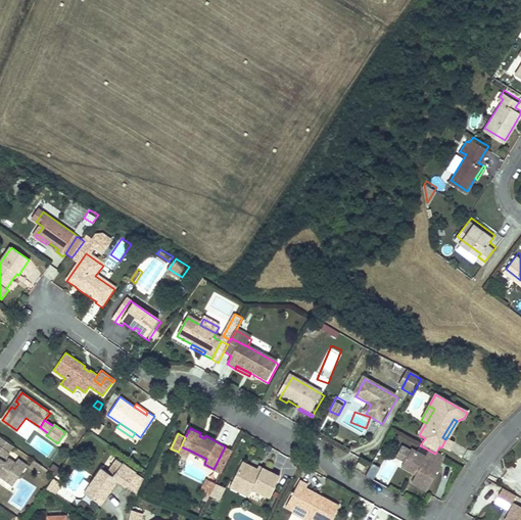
[(14,446),(0,435),(0,445),(9,453),(14,446)]
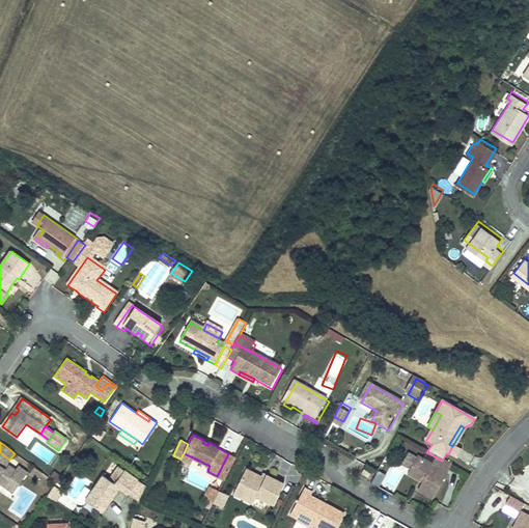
[(460,450),(452,446),(448,454),(455,459),(460,450)]
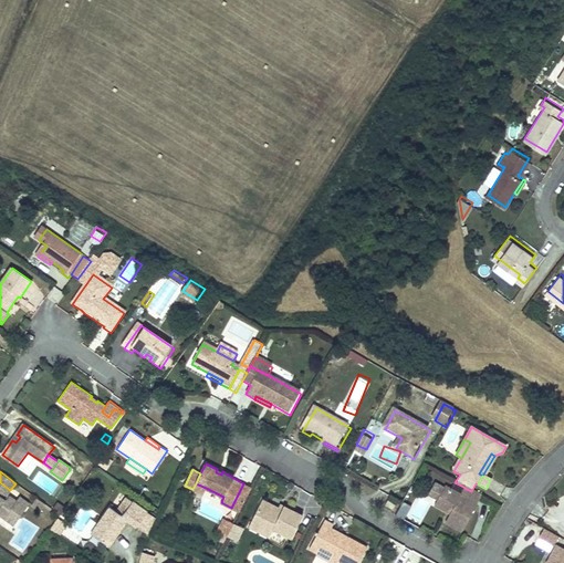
[(0,512),(7,517),(11,511),(20,518),(30,503),(20,497),(17,501),(9,497),(6,501),(3,499),(7,494),(10,490),(0,482),(0,512)]
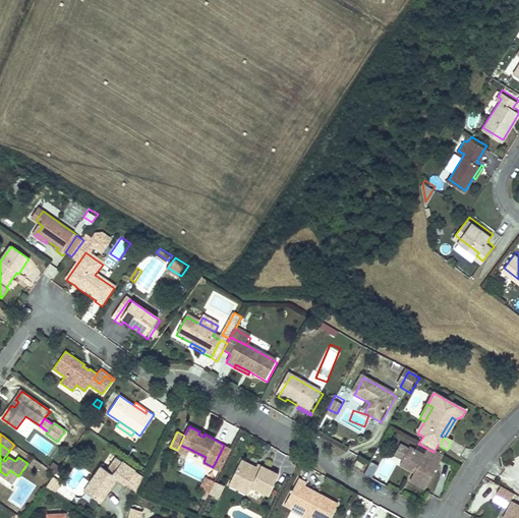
[(187,455),(189,449),(180,445),(177,450),(187,455)]
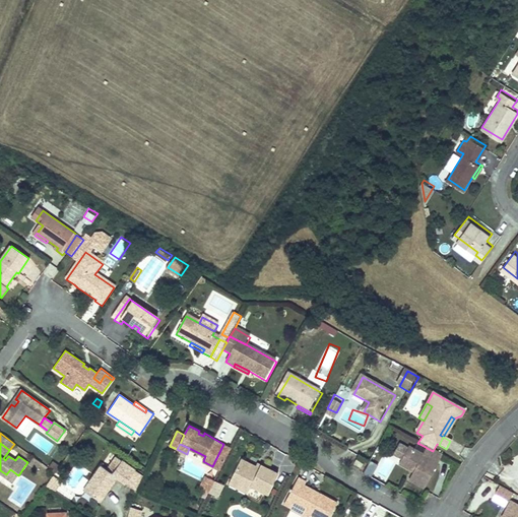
[(406,450),(399,446),(393,455),(401,459),(404,453),(406,450)]
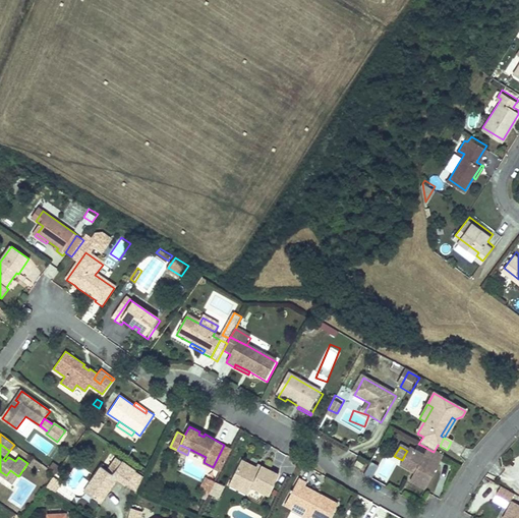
[(414,474),(411,480),(423,487),(437,465),(426,460),(431,451),(427,449),(426,448),(421,457),(408,449),(407,451),(405,454),(402,460),(399,465),(411,472),(413,470),(415,472),(414,474)]
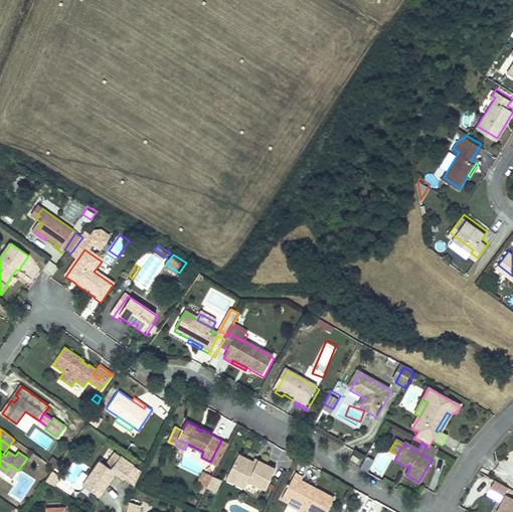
[(429,447),(426,446),(421,455),(432,460),(437,452),(429,447)]
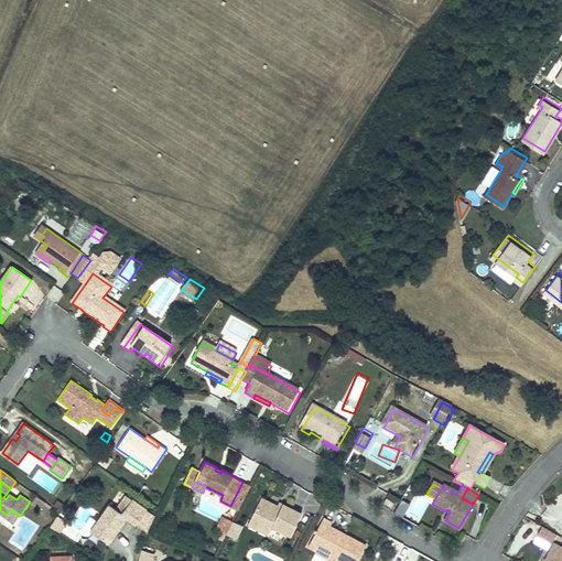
[(131,499),(127,495),(117,509),(121,513),(131,499)]
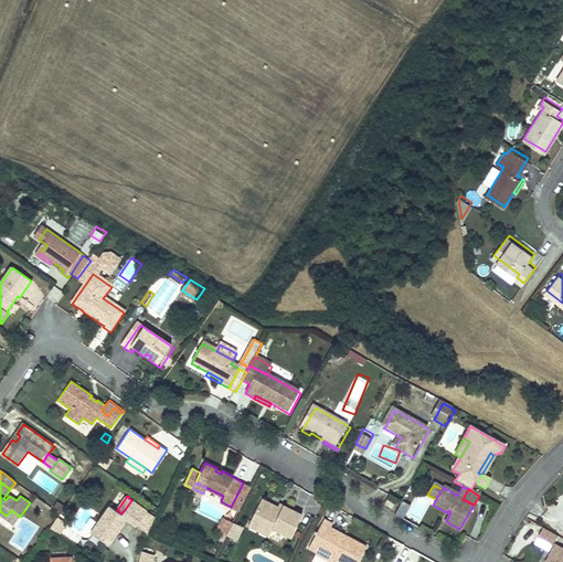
[(36,497),(31,504),(40,510),(45,504),(36,497)]
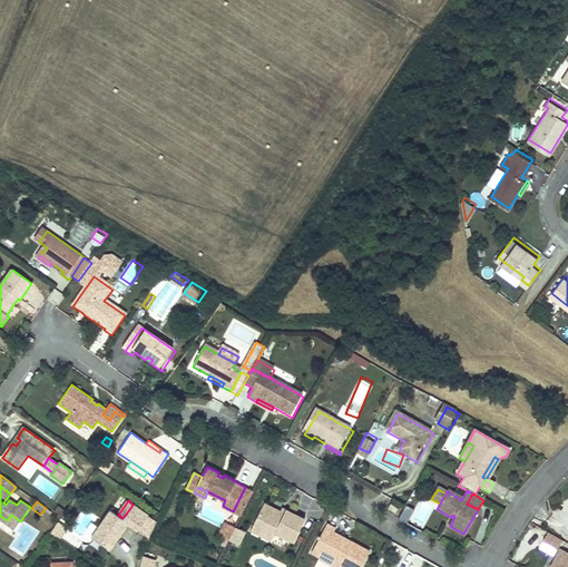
[(397,510),(399,505),(392,501),(389,507),(397,510)]
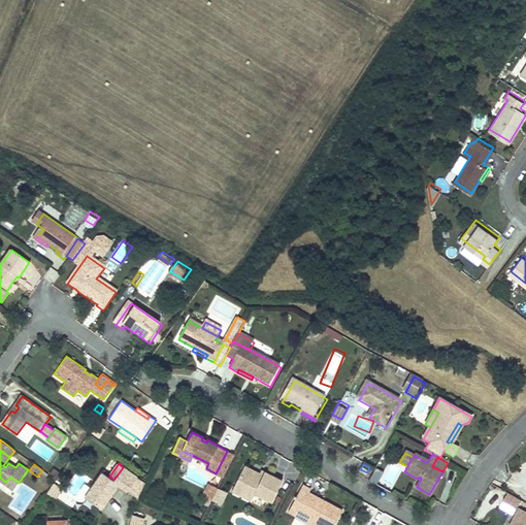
[(103,472),(86,497),(101,509),(108,497),(107,495),(109,492),(111,493),(119,484),(127,490),(137,477),(123,467),(113,480),(109,477),(103,472)]
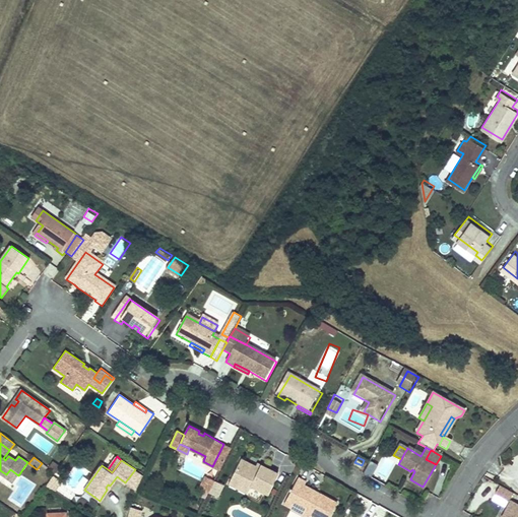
[(249,489),(266,498),(277,477),(257,467),(255,469),(240,462),(228,488),(245,497),(249,489)]
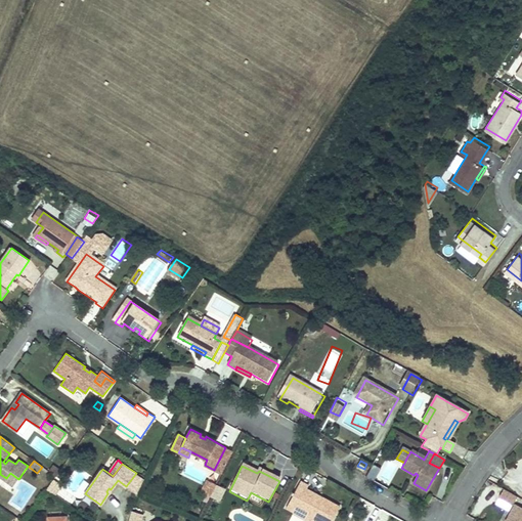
[(0,474),(0,477),(13,486),(18,479),(10,473),(6,478),(0,474)]
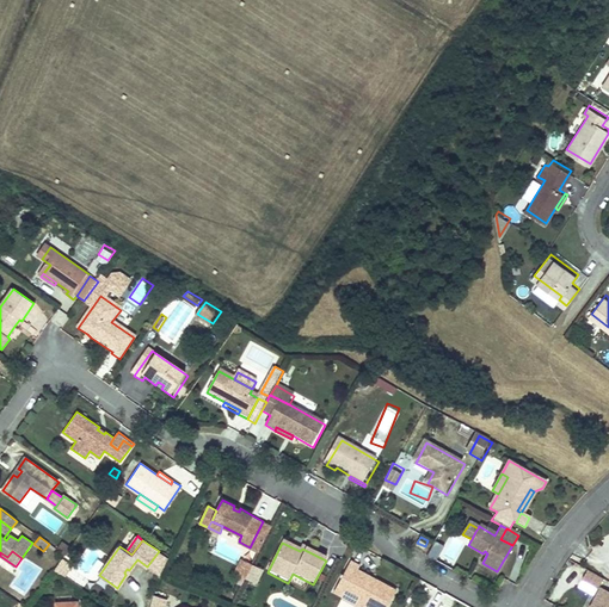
[(160,576),(168,558),(159,551),(147,567),(160,576)]
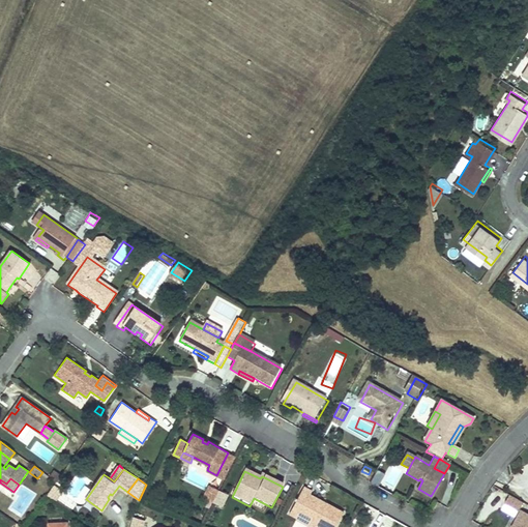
[(206,494),(225,502),(231,490),(212,481),(206,494)]
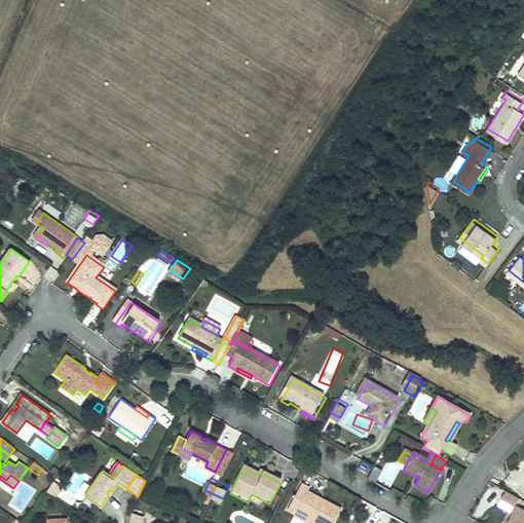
[(54,497),(62,487),(53,482),(46,491),(54,497)]
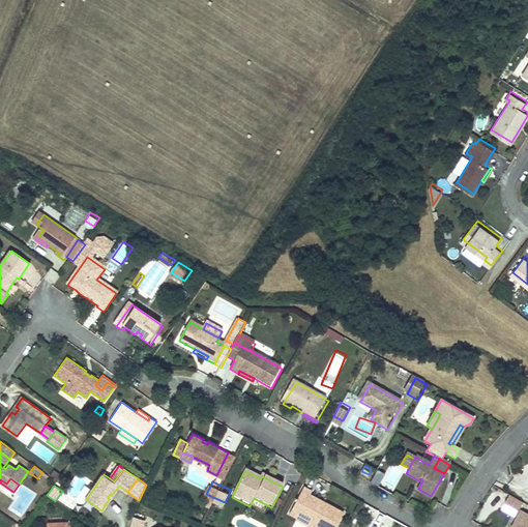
[(313,491),(304,487),(290,514),(298,518),(300,515),(318,524),(323,526),(331,526),(341,510),(320,499),(319,501),(317,500),(318,498),(311,494),(313,491)]
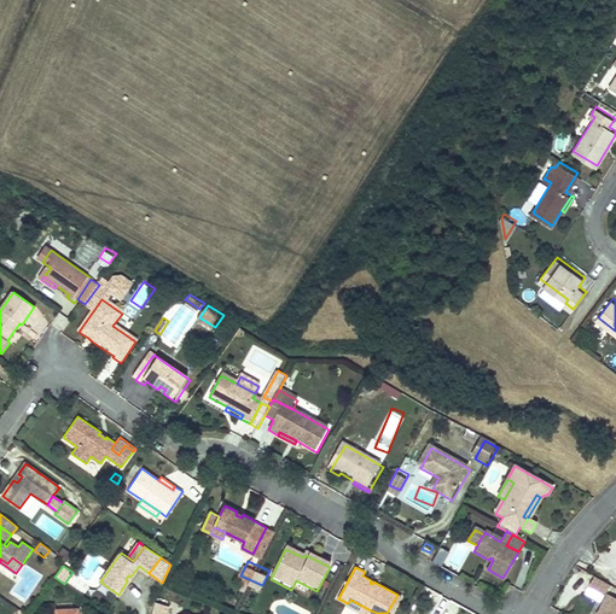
[(69,579),(83,589),(88,583),(74,572),(69,579)]
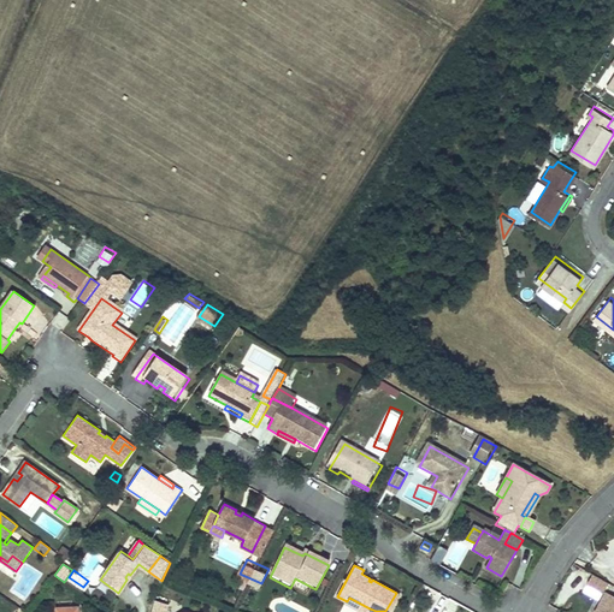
[(610,584),(595,576),(590,586),(604,594),(610,584)]
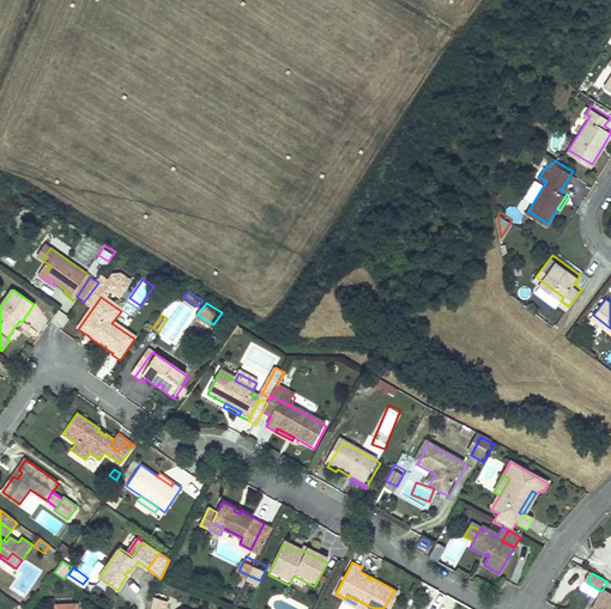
[(610,594),(605,590),(600,600),(603,601),(597,608),(610,608),(610,594)]
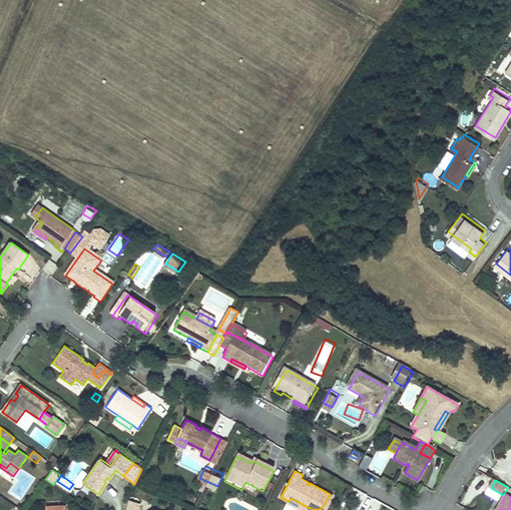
[(291,498),(289,501),(305,509),(306,509),(308,507),(291,498)]
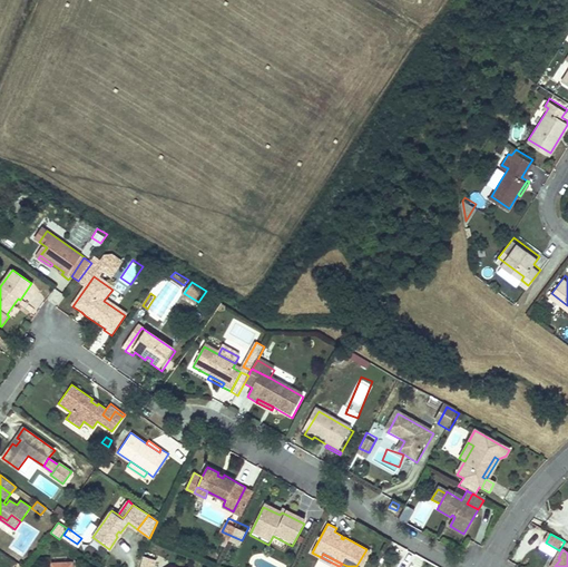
[(152,566),(155,558),(144,555),(139,566),(152,566)]
